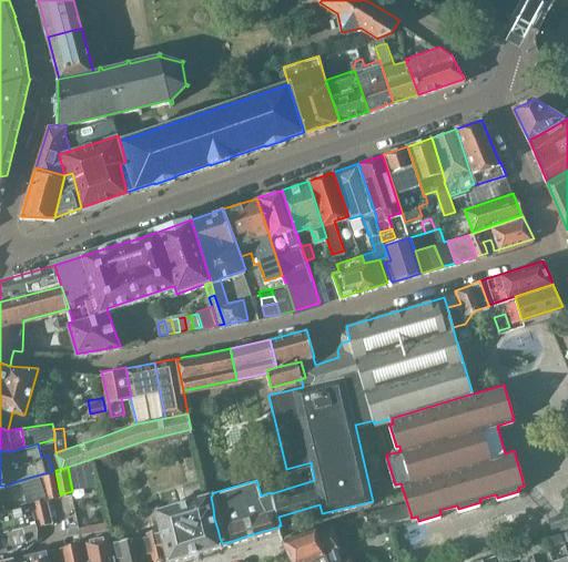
[(60,494),(56,470),(40,474),(47,496),(48,497),(60,494)]
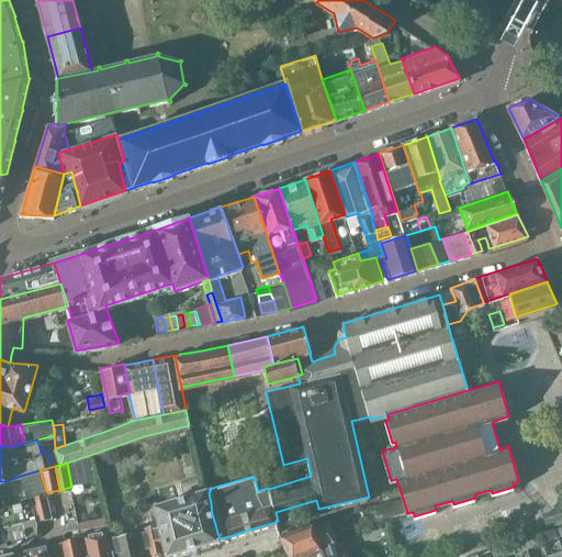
[(40,470),(20,476),(26,496),(30,494),(46,491),(40,470)]
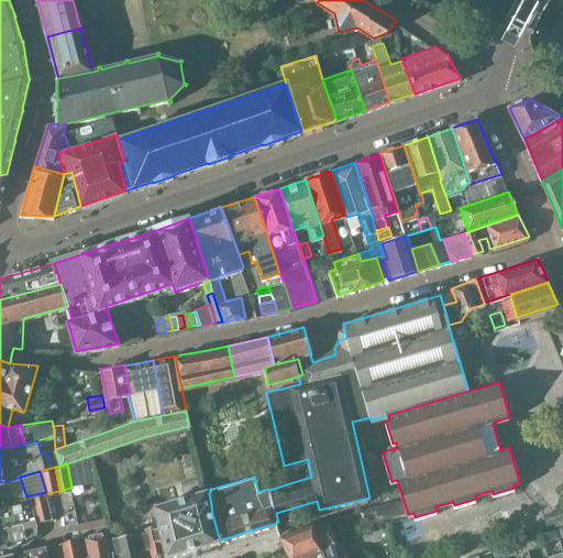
[(218,534),(216,525),(212,515),(211,504),(209,493),(210,492),(210,490),(203,492),(158,506),(156,500),(146,502),(153,527),(140,531),(140,533),(146,557),(159,557),(188,549),(188,550),(198,547),(197,547),(220,539),(218,534)]
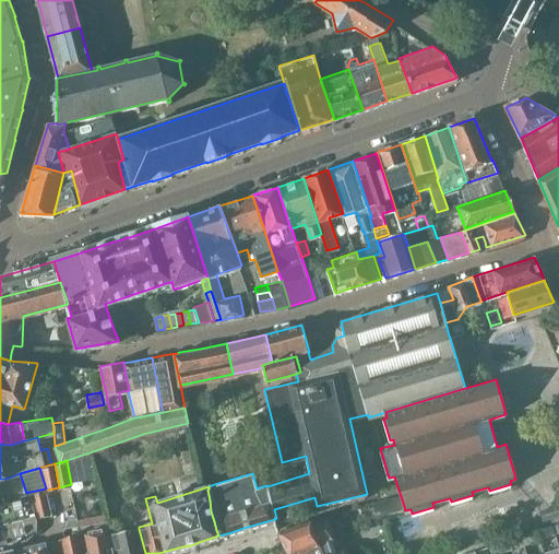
[(52,513),(47,490),(46,488),(30,492),(35,514),(36,517),(52,513)]
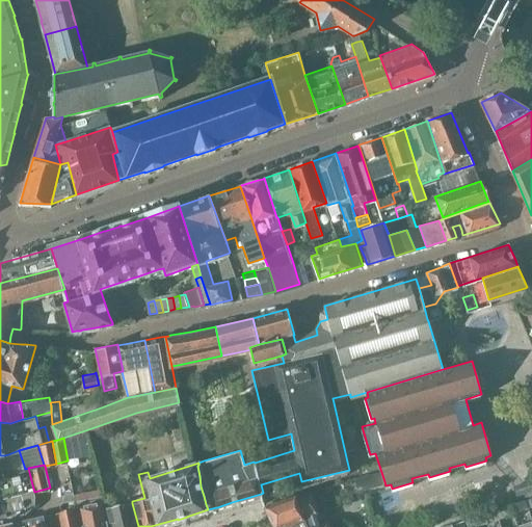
[(113,467),(104,469),(108,484),(117,482),(113,467)]
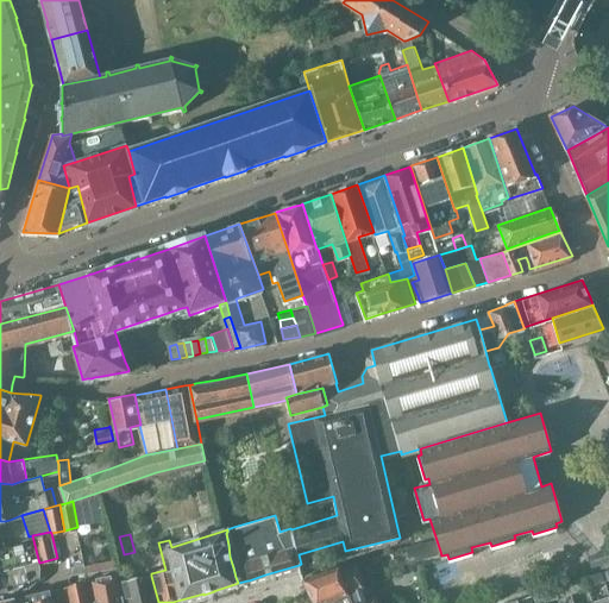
[(29,536),(23,539),(23,541),(27,560),(27,561),(38,559),(32,535),(29,536)]
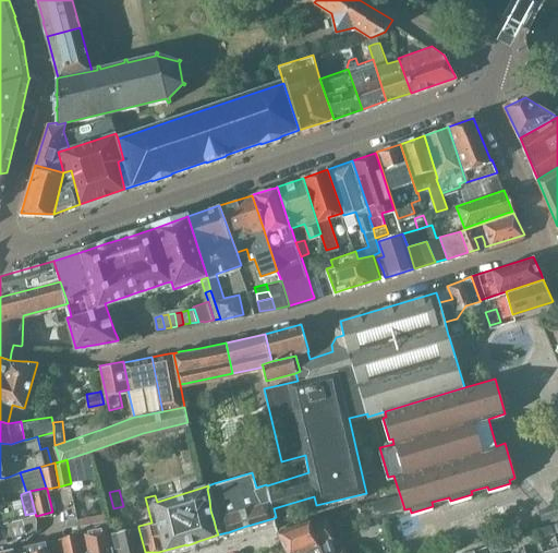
[(397,507),(403,505),(399,492),(392,494),(397,507)]
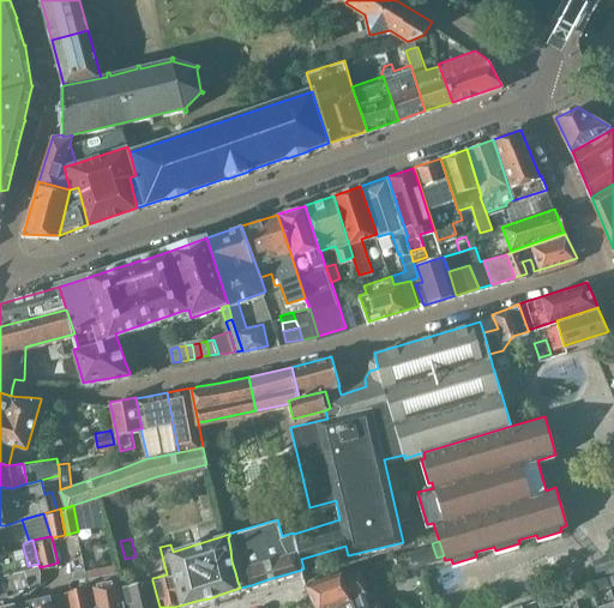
[(429,560),(437,558),(432,543),(426,545),(429,560)]
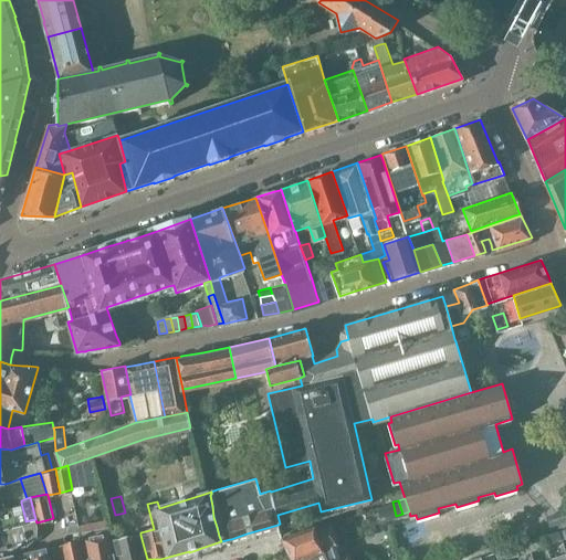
[(392,502),(386,504),(389,517),(396,516),(392,502)]
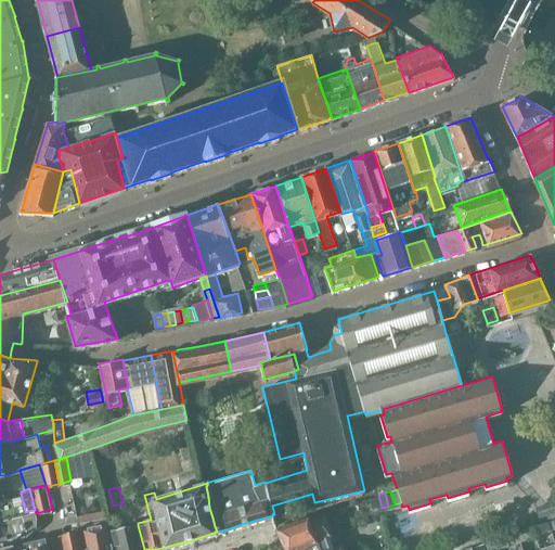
[(21,494),(3,498),(3,497),(0,497),(0,516),(25,511),(21,494)]
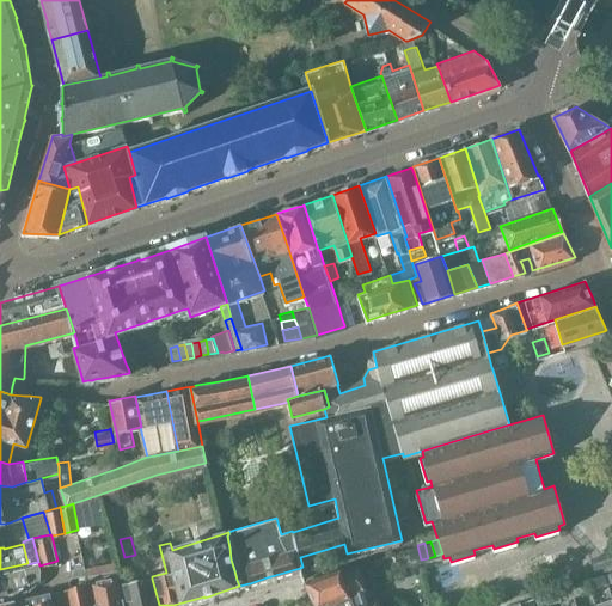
[(415,562),(421,559),(417,545),(410,546),(415,562)]
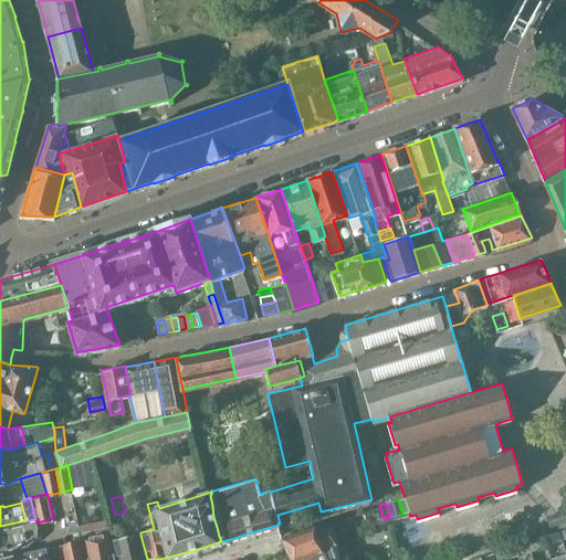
[(374,507),(373,507),(377,520),(384,519),(379,505),(374,507)]
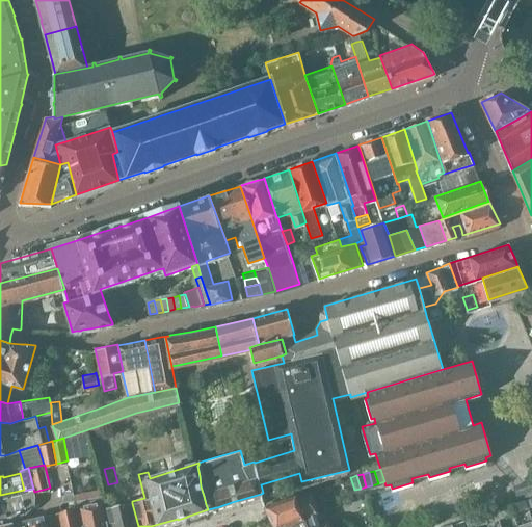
[(348,492),(354,490),(350,477),(344,479),(348,492)]
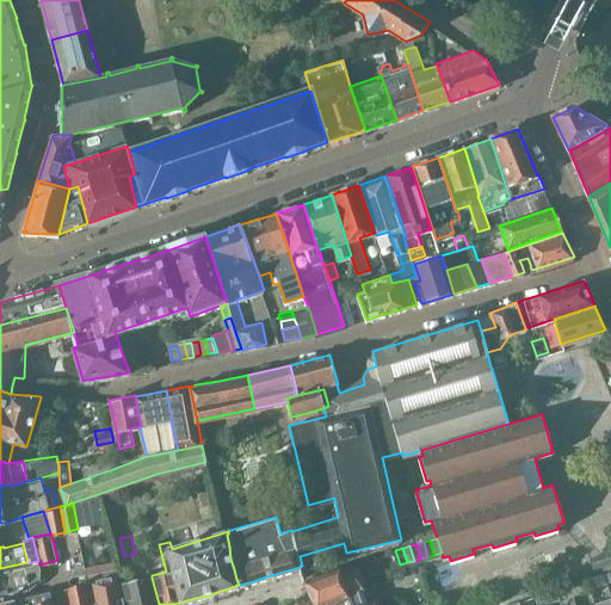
[(590,555),(593,567),(610,561),(608,550),(590,555)]
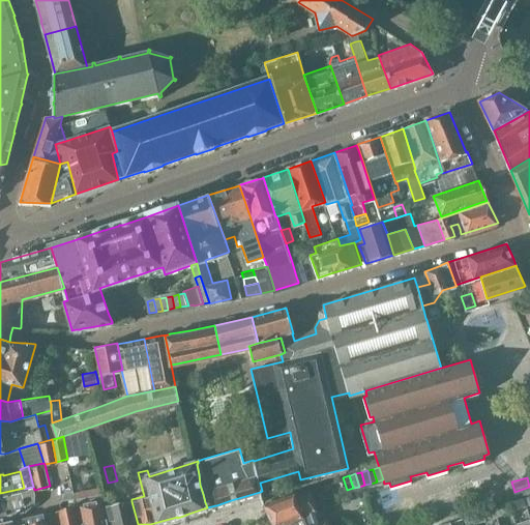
[(267,504),(264,505),(273,524),(330,524),(327,517),(326,518),(323,511),(324,508),(326,504),(321,489),(315,486),(294,493),(267,504)]
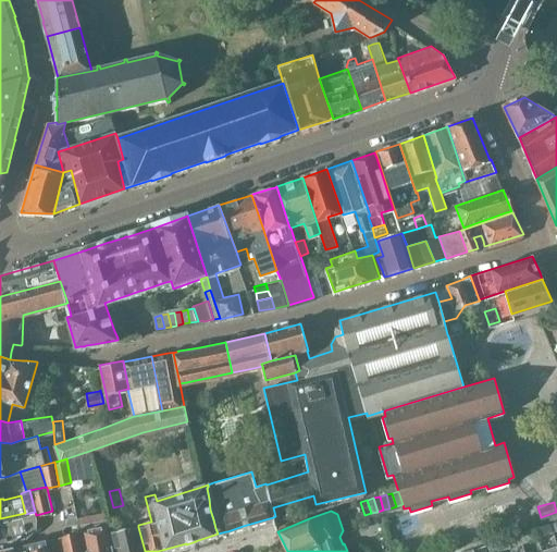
[(0,549),(25,543),(23,537),(28,536),(36,528),(37,523),(37,518),(35,512),(25,514),(25,513),(0,518),(0,549)]
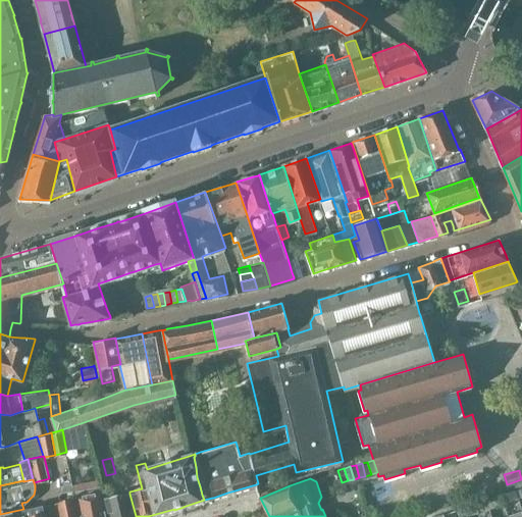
[(60,490),(72,487),(71,479),(63,481),(60,490)]
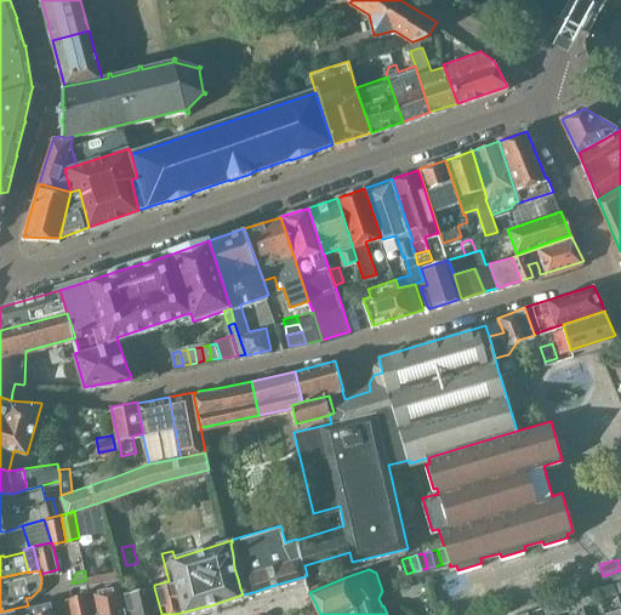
[(127,614),(124,593),(119,573),(86,581),(89,591),(93,614),(127,614)]
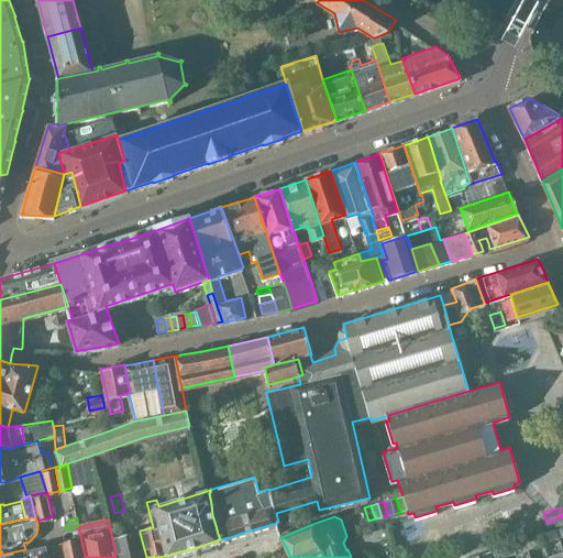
[(542,540),(558,536),(555,528),(540,533),(542,540)]
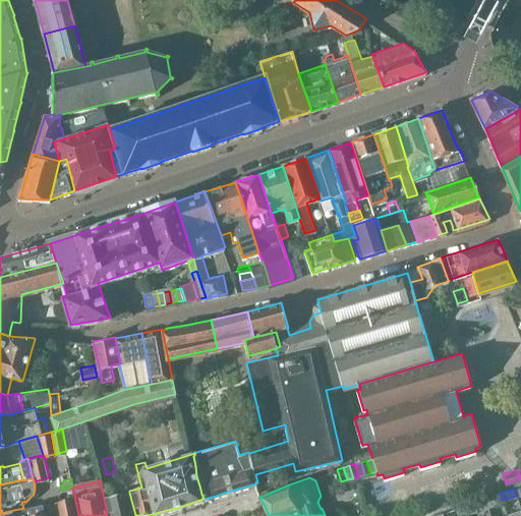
[(135,515),(129,493),(105,497),(109,515),(135,515)]
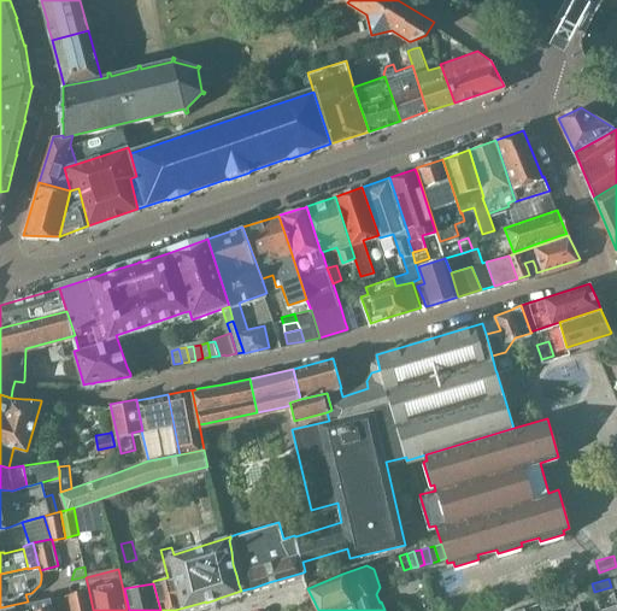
[(594,592),(592,583),(575,589),(577,597),(594,592)]
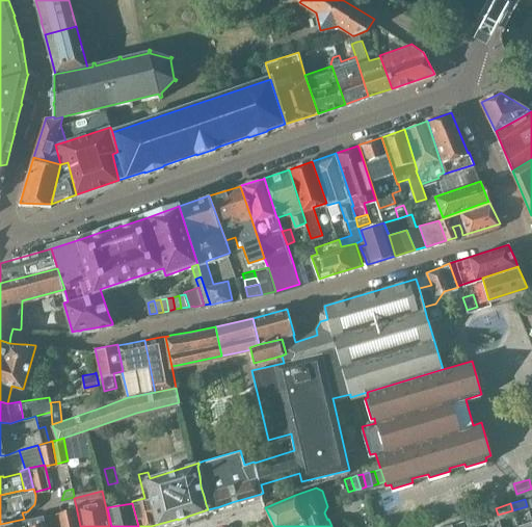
[(80,526),(76,506),(55,510),(58,526),(80,526)]
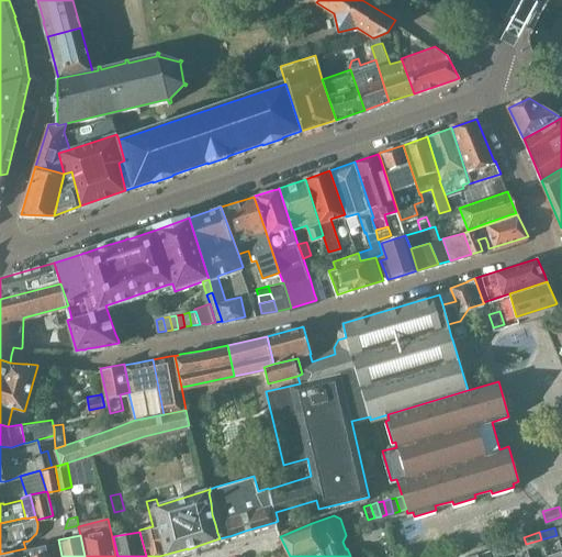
[(502,543),(505,553),(515,549),(512,539),(502,543)]
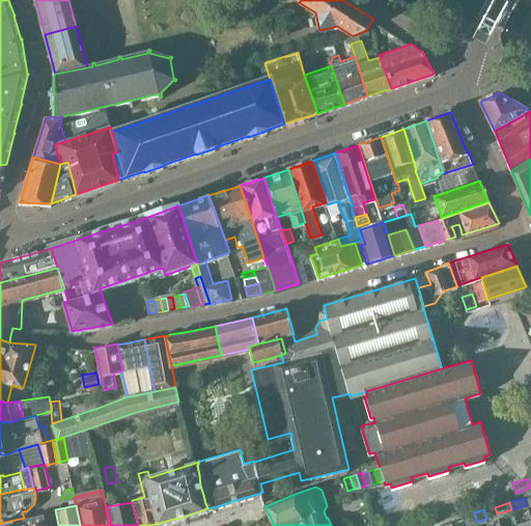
[(477,522),(474,513),(465,516),(468,525),(477,522)]
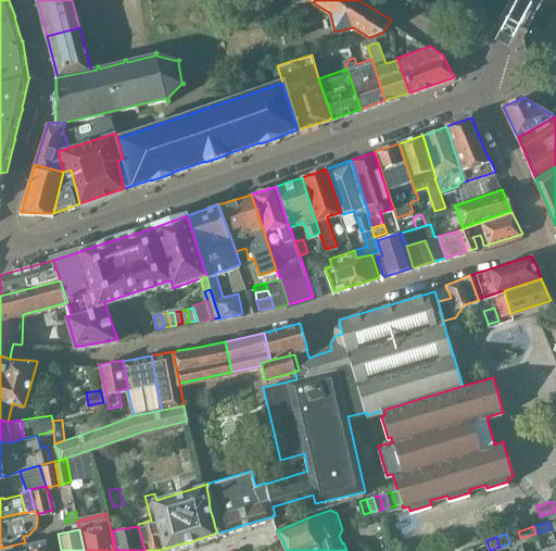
[(26,550),(48,550),(46,538),(25,542),(26,550)]
